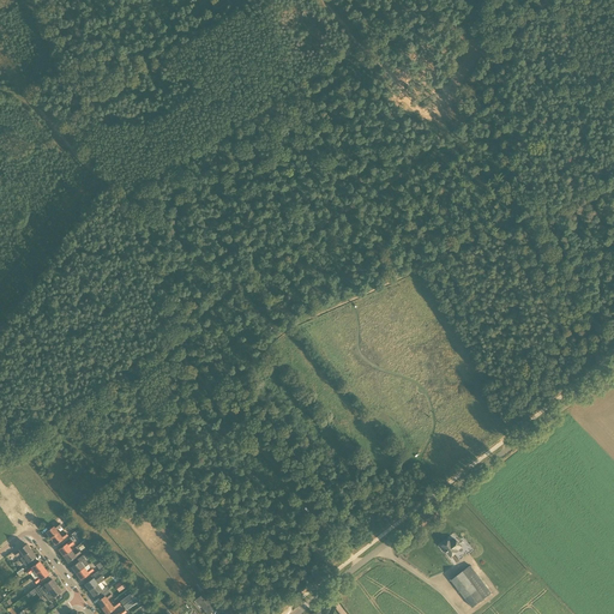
[(10,473),(0,481),(0,482),(5,489),(12,482),(13,483),(19,479),(17,475),(13,477),(10,473)]
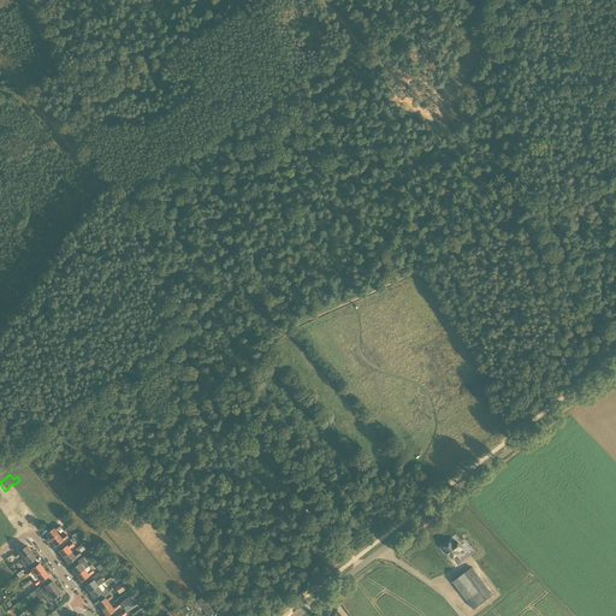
[(24,479),(17,485),(22,492),(39,479),(36,475),(27,483),(24,479)]
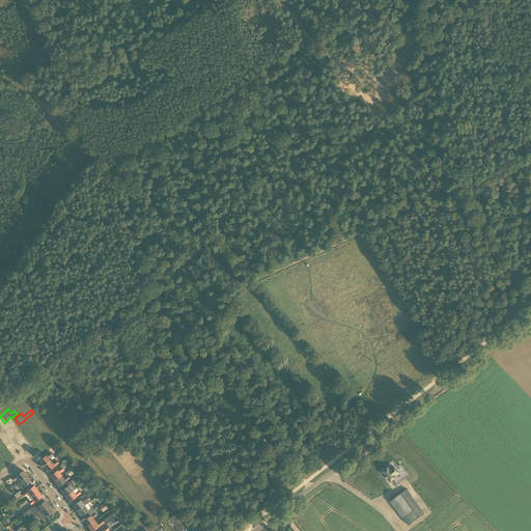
[(33,413),(19,424),(23,429),(30,424),(28,422),(35,416),(33,413)]
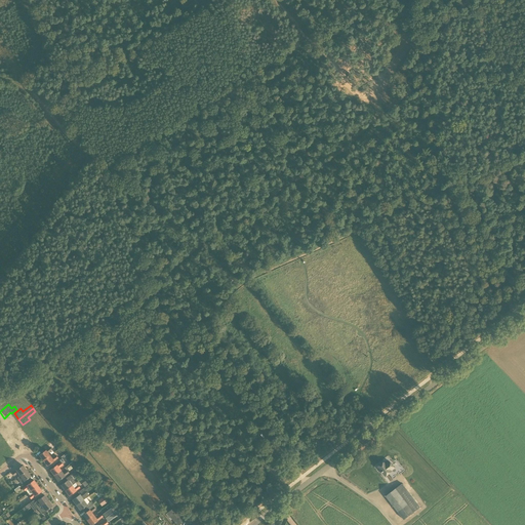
[(33,426),(27,431),(31,437),(44,426),(42,422),(35,429),(33,426)]
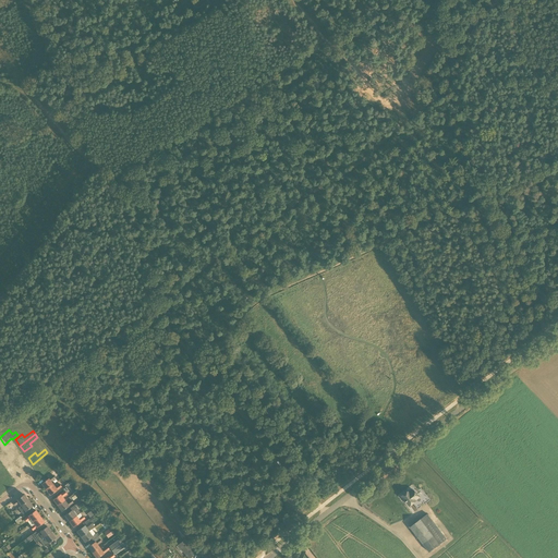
[(47,452),(33,464),(37,470),(44,464),(41,462),(50,456),(47,452)]
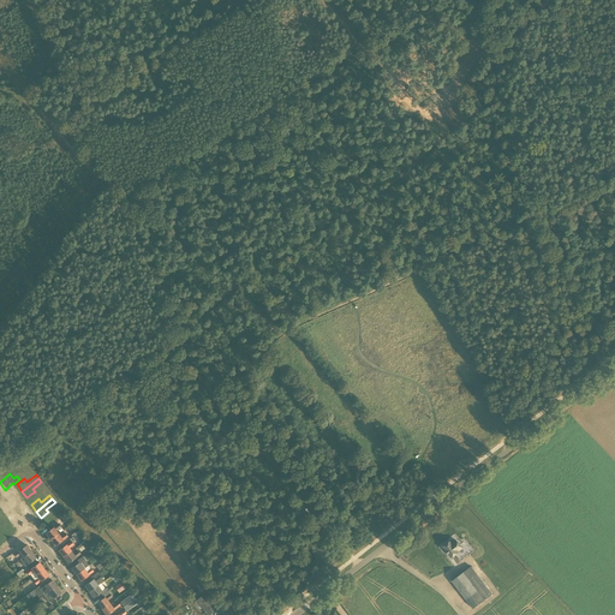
[(46,533),(51,539),(59,533),(57,531),(61,527),(59,524),(46,533)]
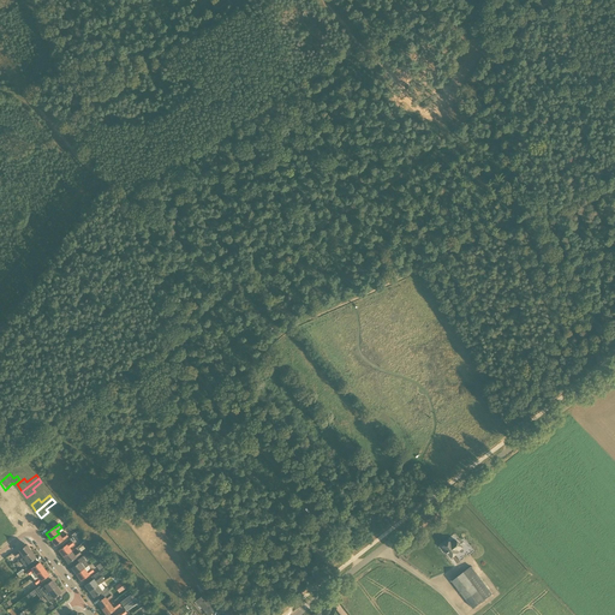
[(6,529),(0,532),(0,538),(1,541),(10,533),(6,529)]
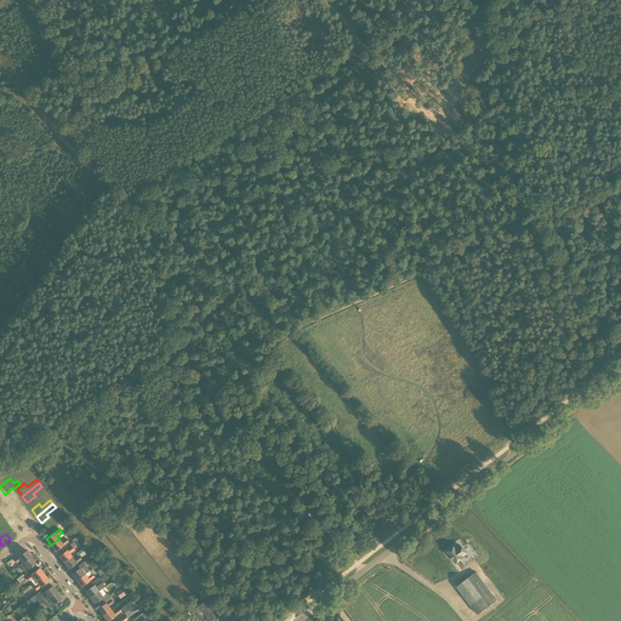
[(80,537),(75,541),(81,550),(86,546),(80,537)]
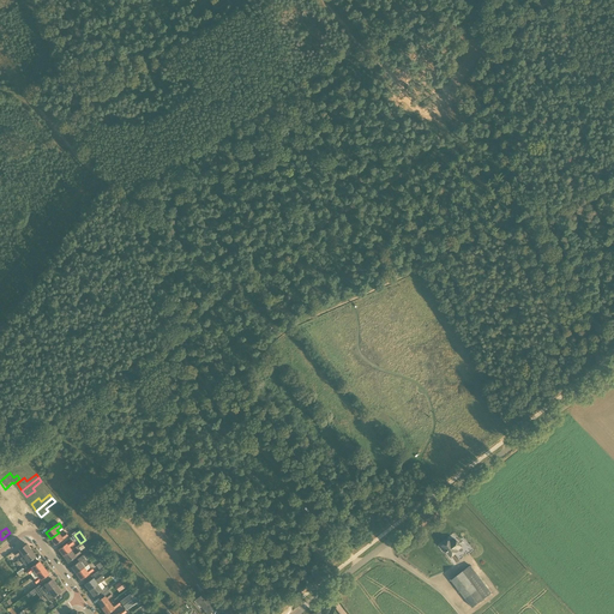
[(59,533),(50,539),(55,545),(67,536),(66,533),(61,536),(59,533)]
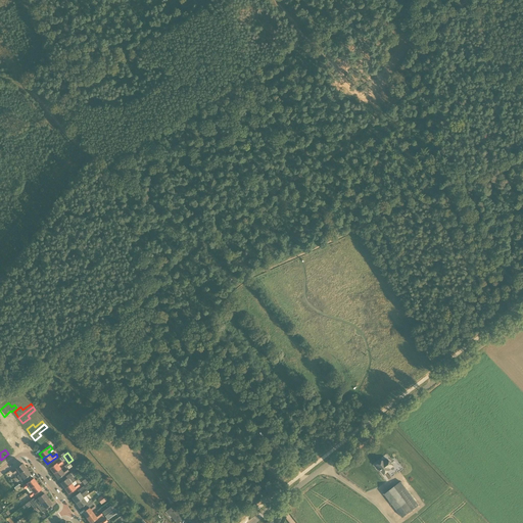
[(74,460),(65,466),(66,468),(72,463),(76,469),(77,469),(79,467),(74,460)]
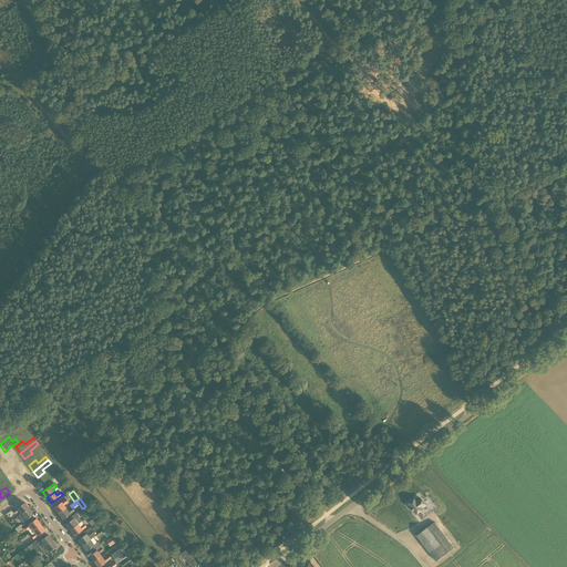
[(426,506),(421,498),(416,502),(415,500),(409,504),(416,514),(423,509),(422,508),(426,506)]
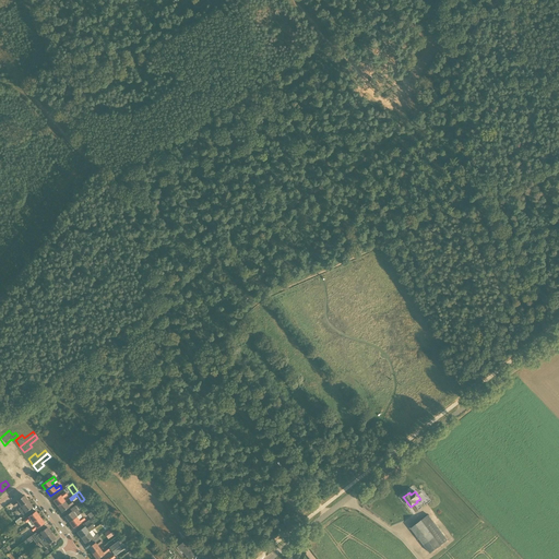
[(62,498),(67,495),(66,492),(54,500),(58,507),(64,501),(62,498)]
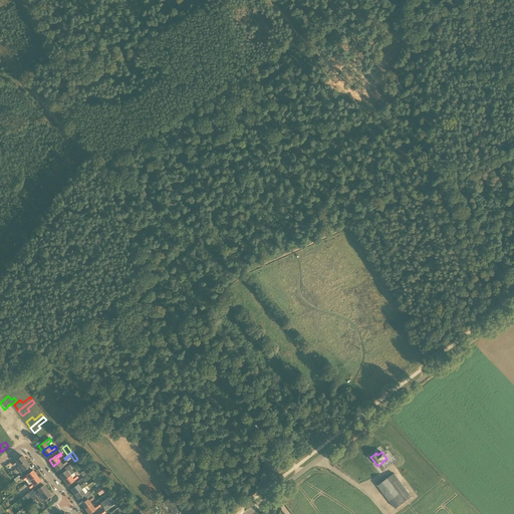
[(12,464),(14,466),(18,463),(20,466),(26,461),(22,456),(12,464)]
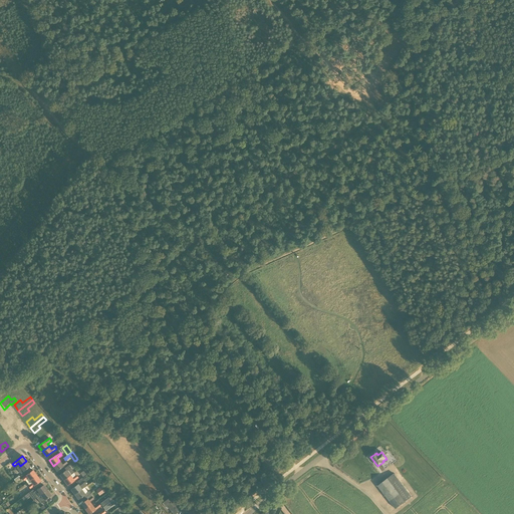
[(28,464),(26,461),(20,466),(17,468),(21,474),(24,472),(24,471),(30,466),(28,464)]
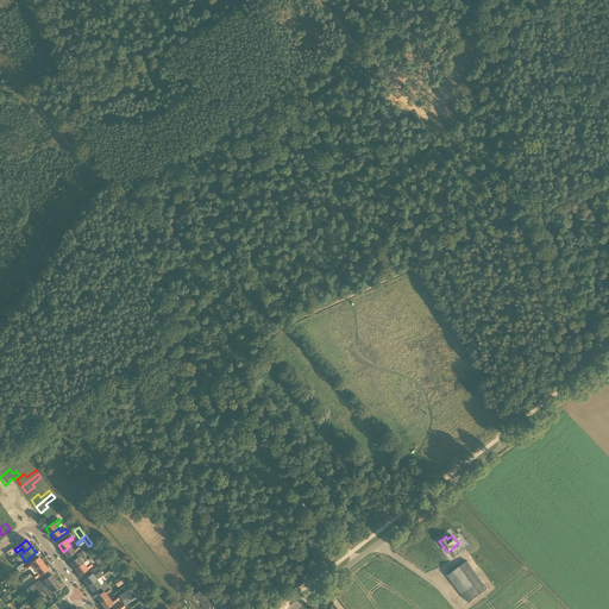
[(70,546),(63,552),(68,558),(80,548),(77,546),(73,550),(70,546)]
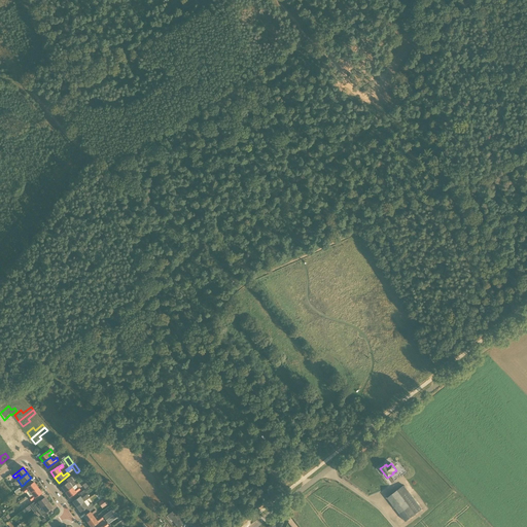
[(66,492),(72,488),(76,485),(71,477),(67,480),(68,482),(62,487),(66,492)]
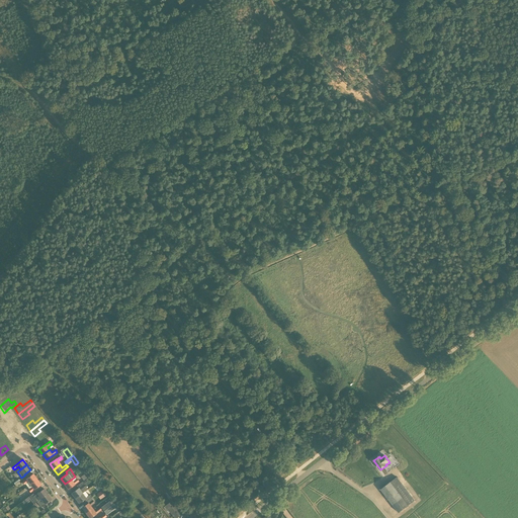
[(30,484),(37,480),(33,475),(22,482),(24,485),(28,482),(30,484)]
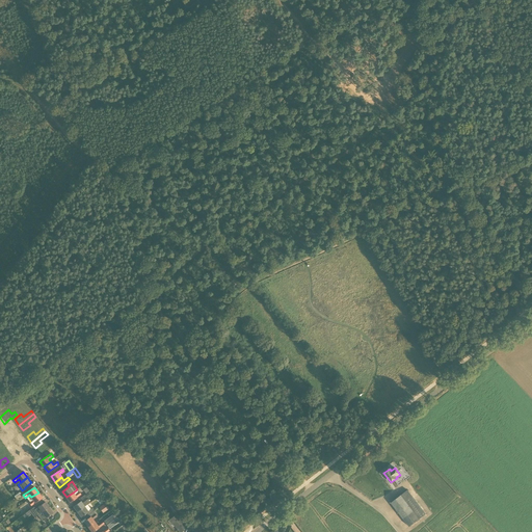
[(426,514),(410,495),(407,490),(401,496),(391,503),(409,527),(426,514)]
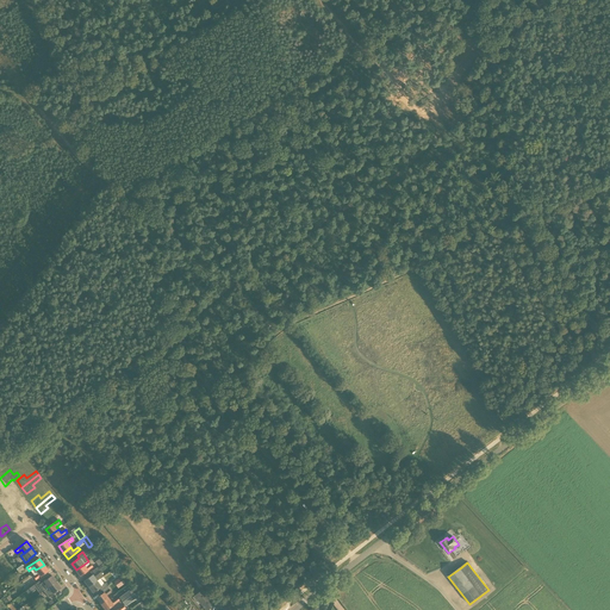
[(81,576),(93,567),(91,564),(86,567),(83,565),(76,570),(81,576)]
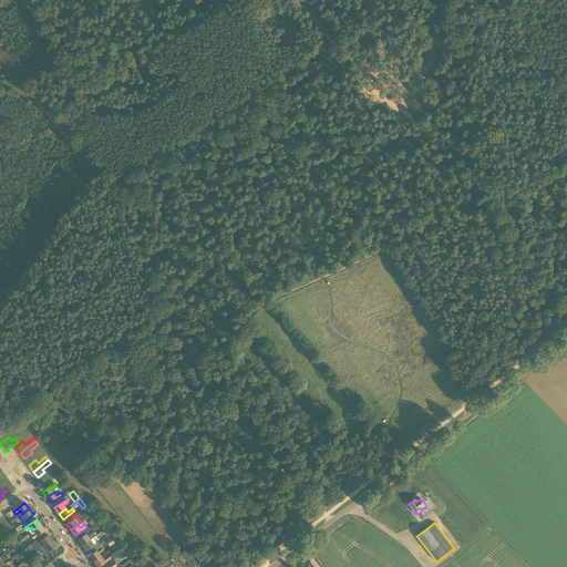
[(33,539),(45,531),(41,525),(33,529),(35,533),(31,536),(33,539)]
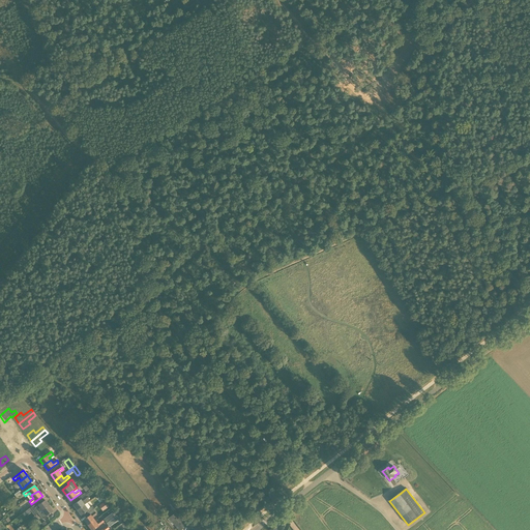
[(74,505),(78,510),(85,504),(90,500),(88,497),(82,501),(81,499),(74,504),(74,505)]
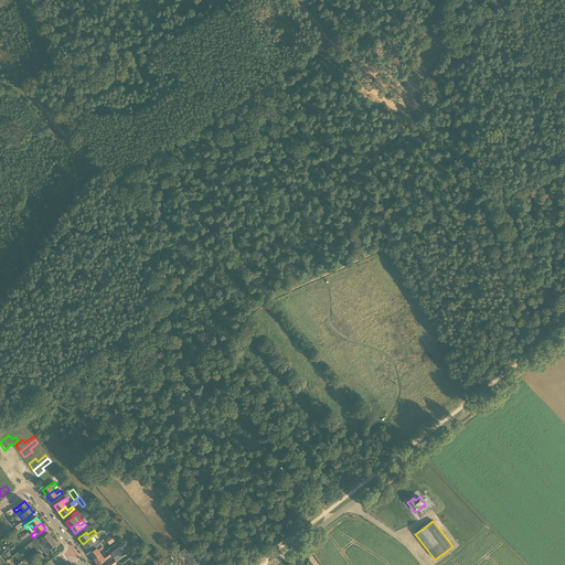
[(36,542),(39,544),(41,547),(52,539),(48,533),(36,542)]
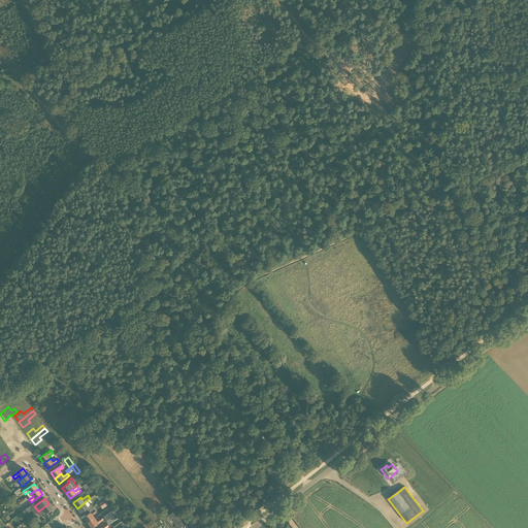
[(85,502),(77,508),(80,514),(89,507),(85,502)]
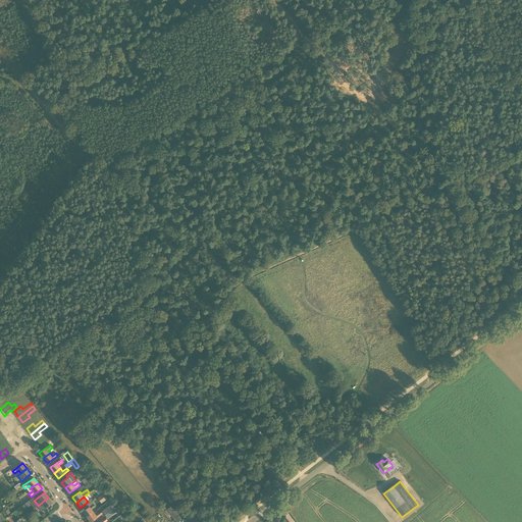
[(38,506),(40,509),(42,511),(52,504),(48,498),(38,506)]
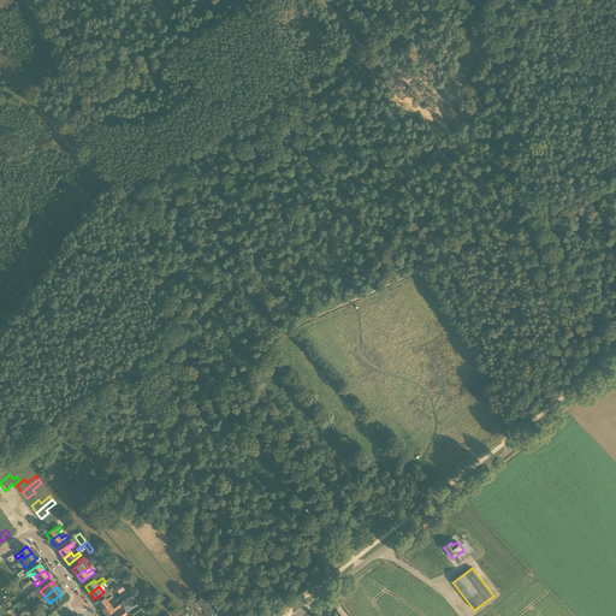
[(98,604),(102,610),(110,605),(107,602),(113,598),(111,594),(98,604)]
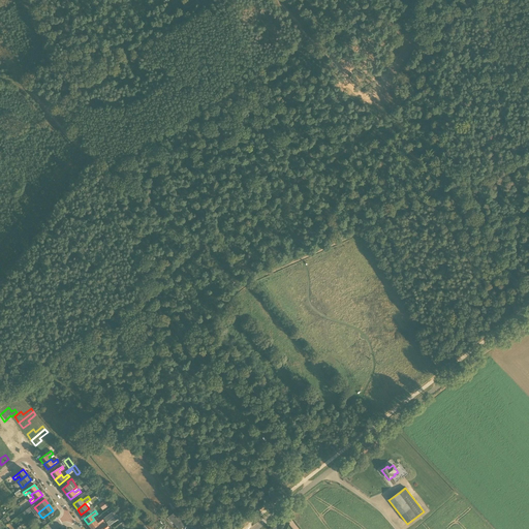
[(178,528),(180,528),(186,524),(176,511),(167,519),(169,522),(172,521),(178,528)]
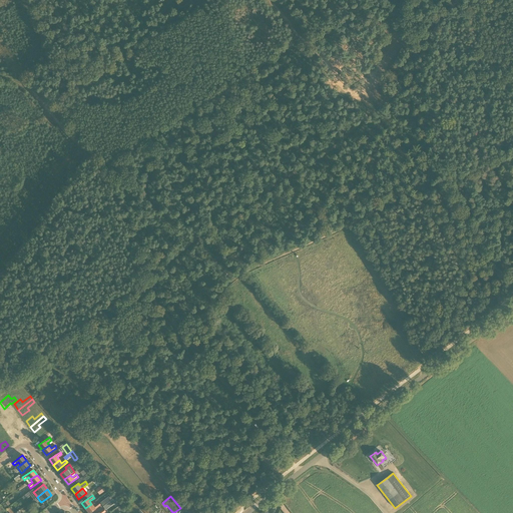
[(103,506),(110,501),(108,498),(101,503),(103,506)]
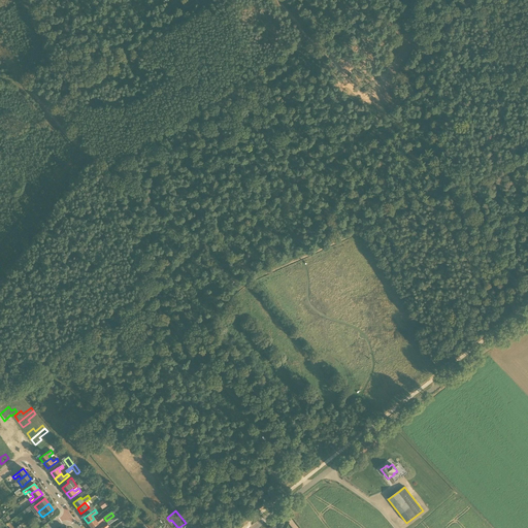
[(113,516),(106,521),(108,525),(117,519),(114,516),(113,516)]
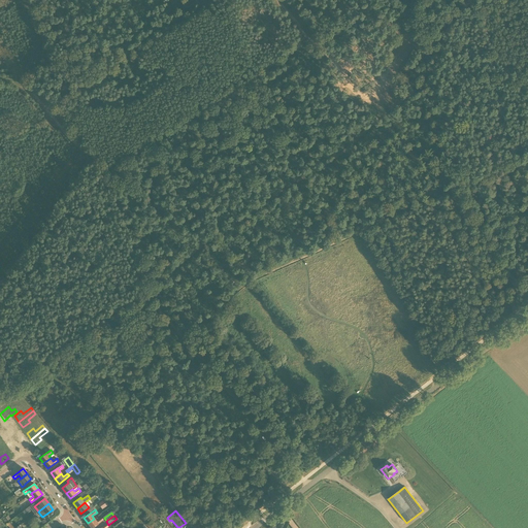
[(96,521),(94,519),(88,523),(91,527),(92,527),(104,520),(102,517),(96,521)]
